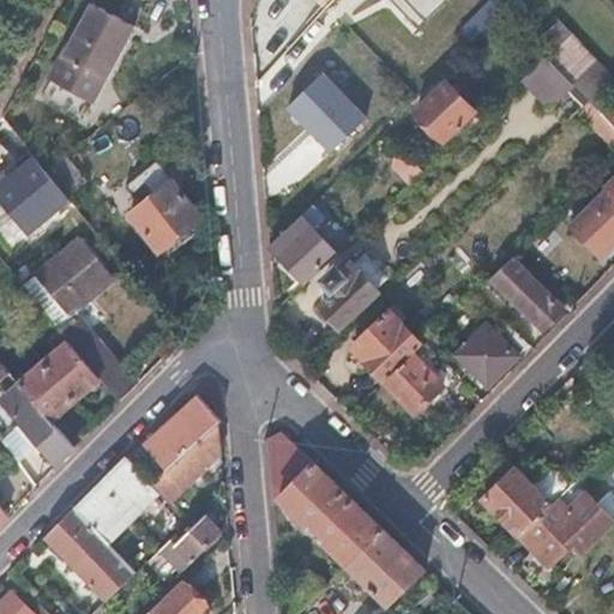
[(447,0),(403,0),(427,22),(447,0)]
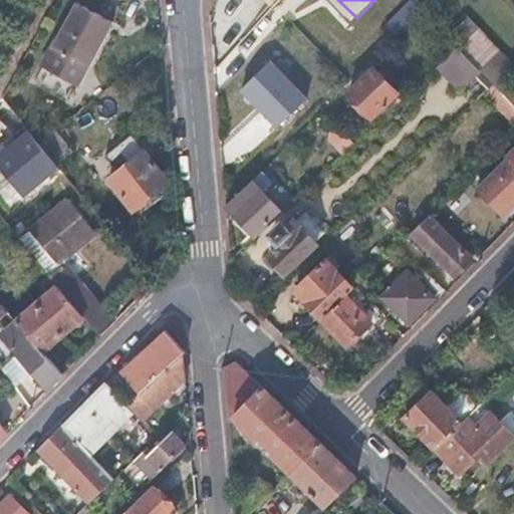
[(453,0),(427,0),(421,7),(446,34),(466,14),(453,0)]
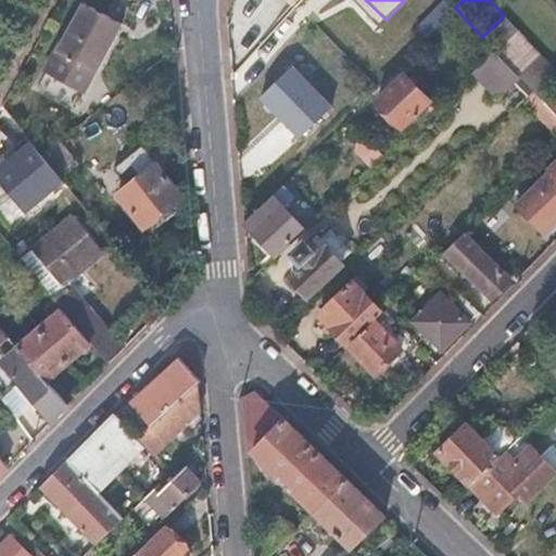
[(90,91),(126,24),(86,1),(49,70),(90,91)]
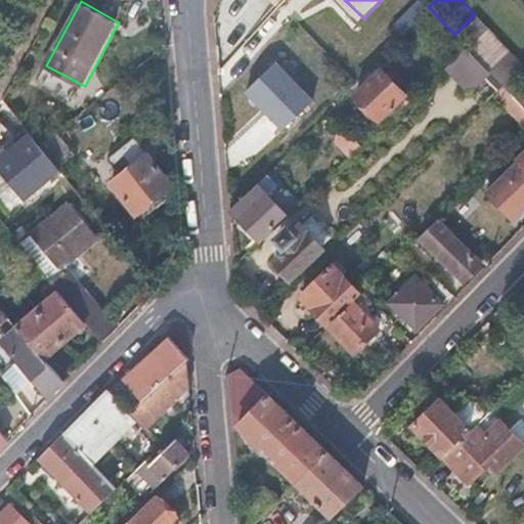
[(508,90),(516,83),(523,74),(523,66),(475,14),(454,35),(466,46),(488,70),(501,84),(508,90)]
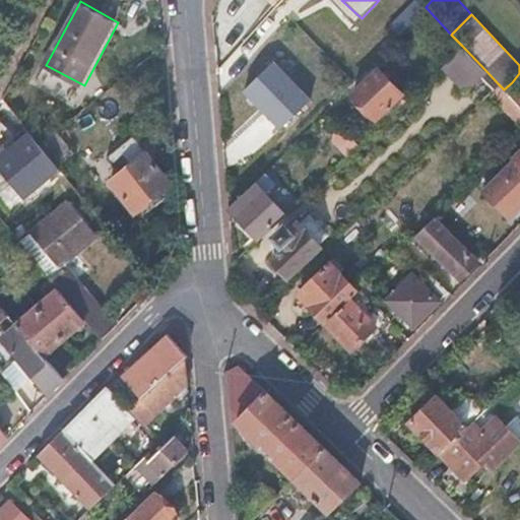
[(465,88),(484,69),(462,46),(442,64),(465,88)]
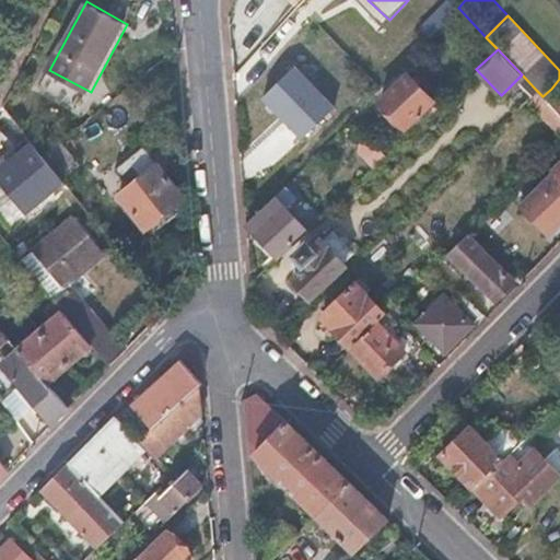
[(337,106),(291,63),(260,95),(307,139),(337,106)]
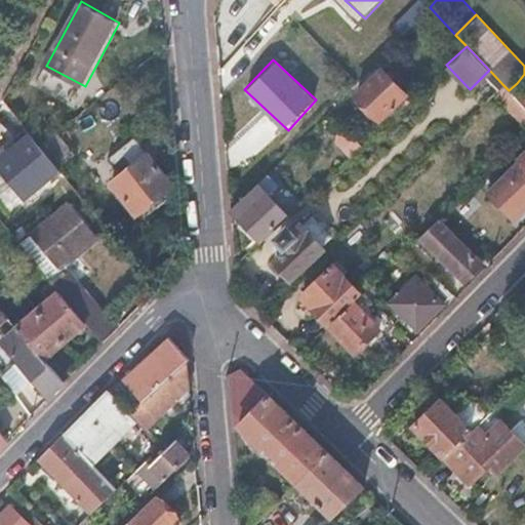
[(406,94),(382,68),(356,93),(379,119),(406,94)]
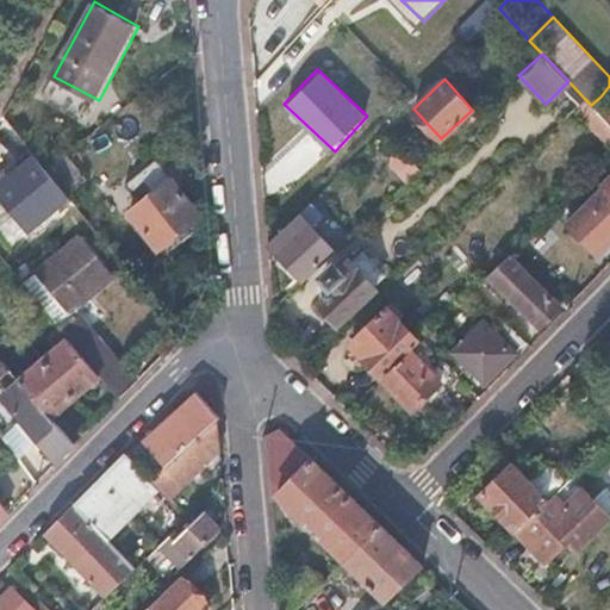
[(591,105),(609,123),(609,106),(601,97),(591,105)]
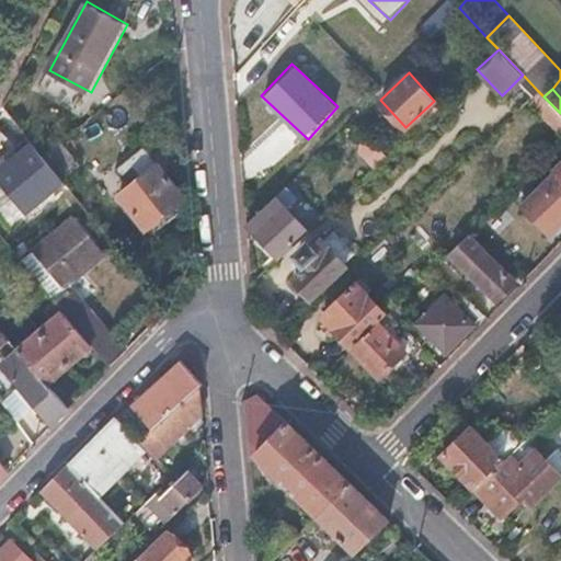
[(557,148),(560,144),(560,113),(544,96),(537,90),(528,99),(558,130),(549,139),(557,148)]
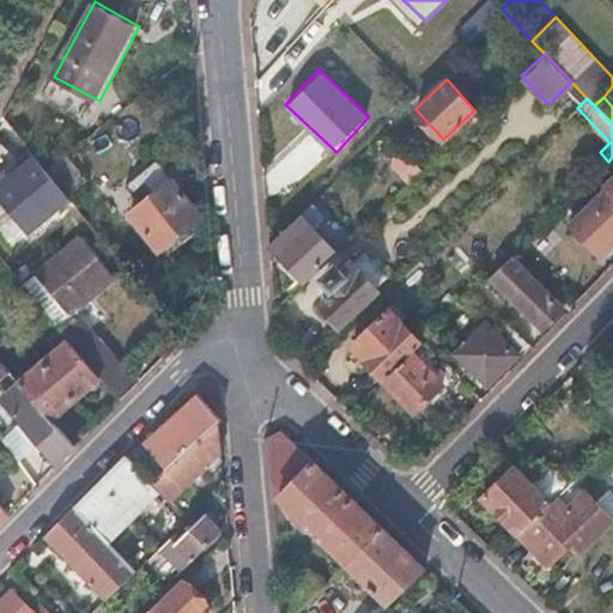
[(52,175),(48,170),(25,143),(5,159),(22,180),(28,176),(37,188),(52,175)]
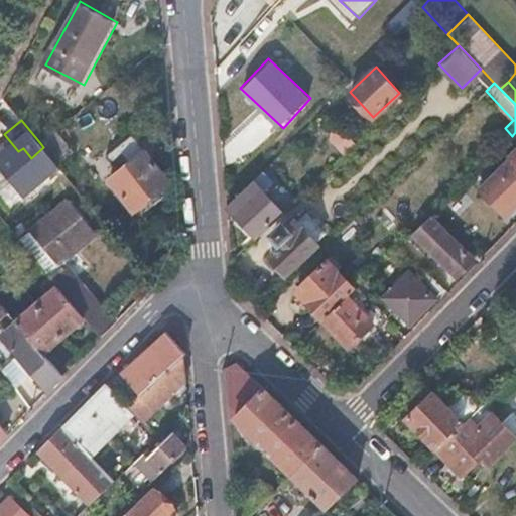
[(356,142),(338,123),(326,135),(343,154),(356,142)]
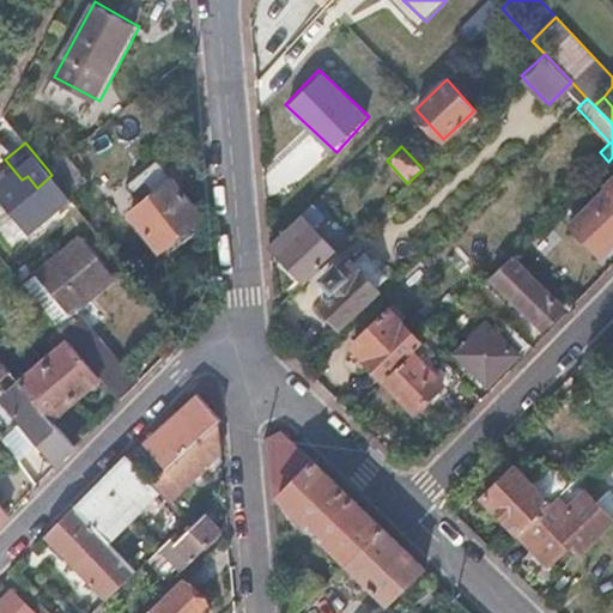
[(86,182),(67,156),(48,170),(52,175),(70,195),(86,182)]
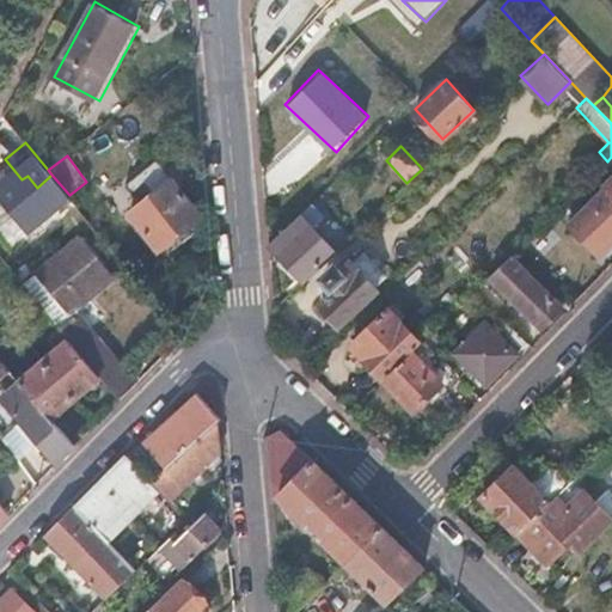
[(201,215),(158,160),(126,187),(133,197),(138,194),(142,200),(129,212),(159,249),(201,215)]
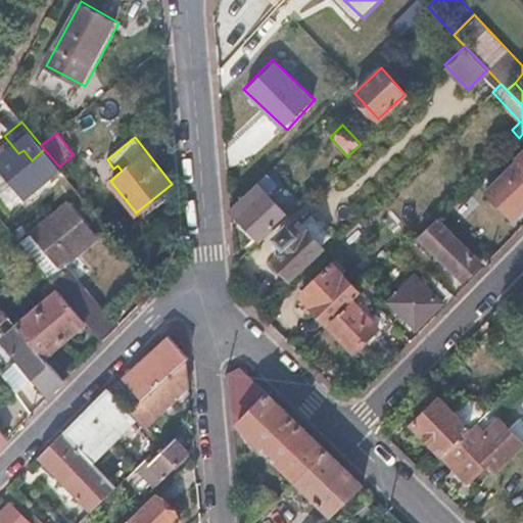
[(518,161),(486,191),(511,217),(522,204),(522,150),(515,158),(518,161)]
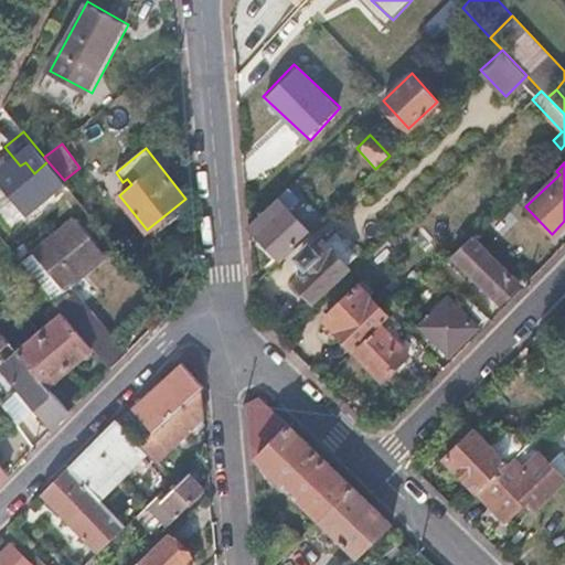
[(257,233),(280,259),(309,233),(304,226),(285,206),(257,233)]
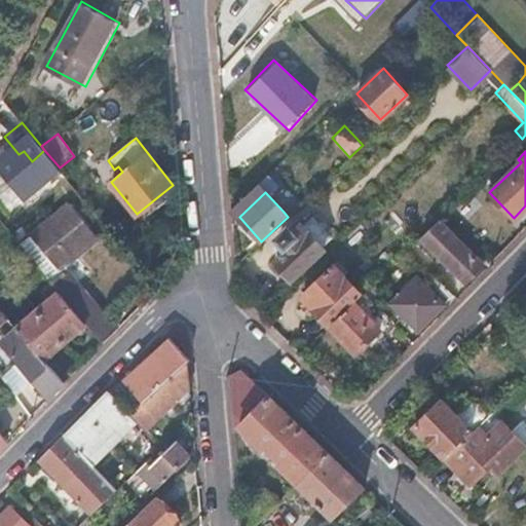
[(283,211),(288,217),(307,197),(302,192),(283,211)]
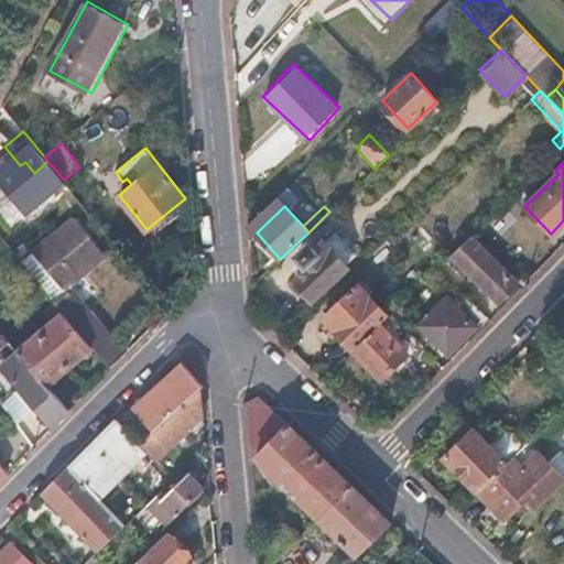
[(67,293),(71,290),(107,258),(74,217),(32,251),(67,293)]
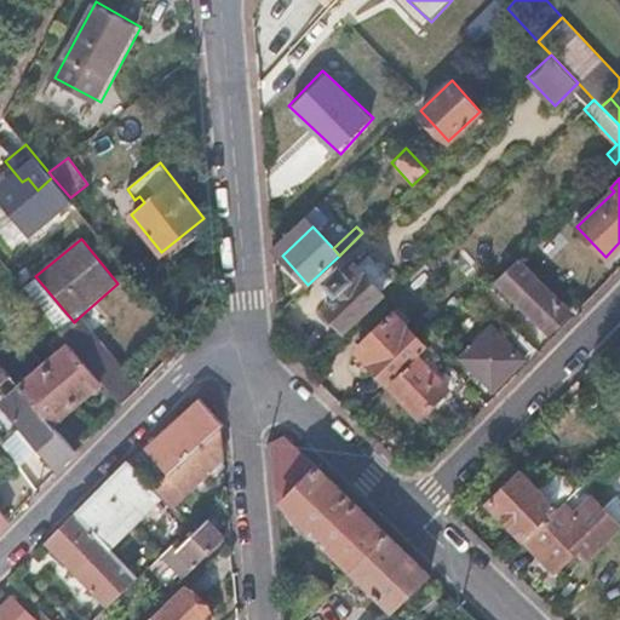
[(368,254),(356,265),(379,290),(390,277),(368,254)]
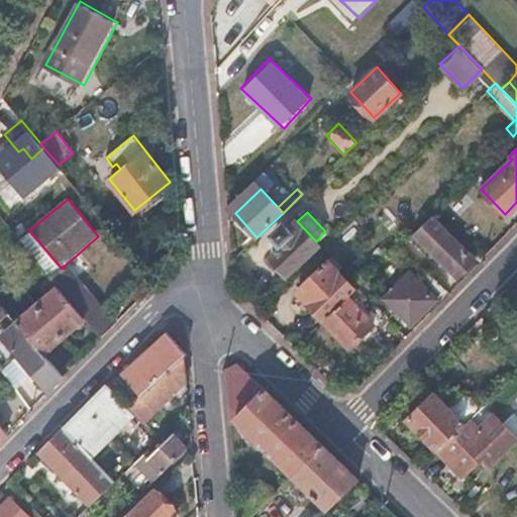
[(475,259),(431,215),(415,232),(457,276),(475,259)]
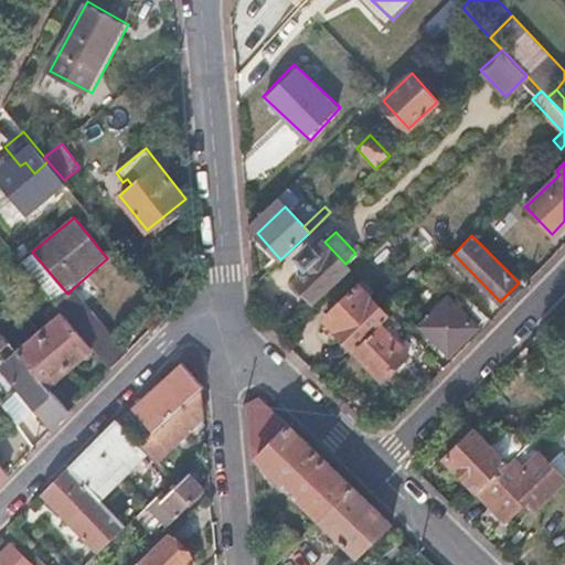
[(388,238),(368,258),(379,268),(398,248),(388,238)]
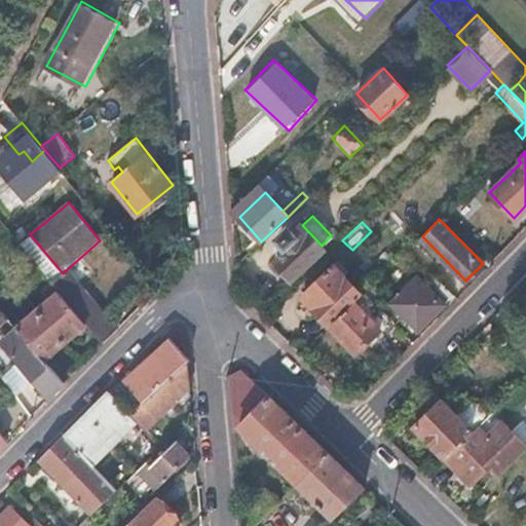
[(322,246),(302,225),(301,223),(290,232),(287,231),(279,239),(283,241),(289,250),(282,256),(276,261),(291,277),(324,247),(322,246)]
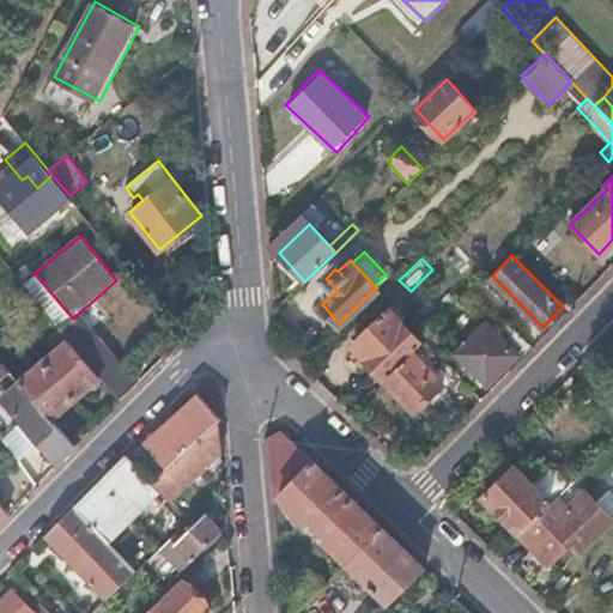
[(337,291),(329,281),(323,287),(323,293),(328,298),(337,291)]
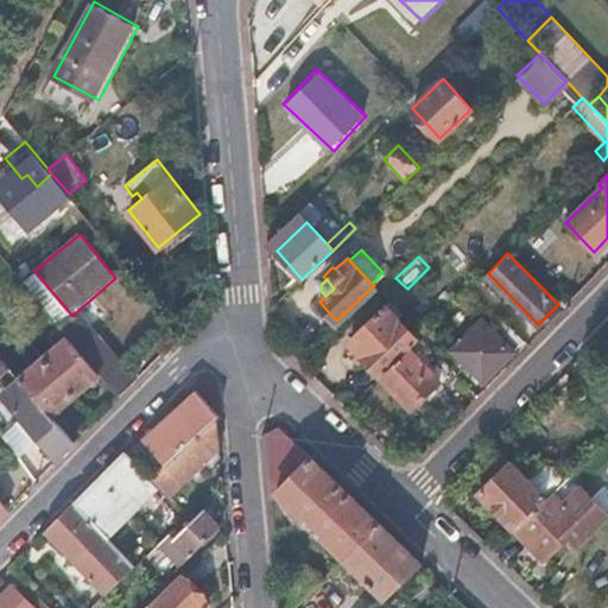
[(349,342),(381,375),(419,339),(387,305),(349,342)]
